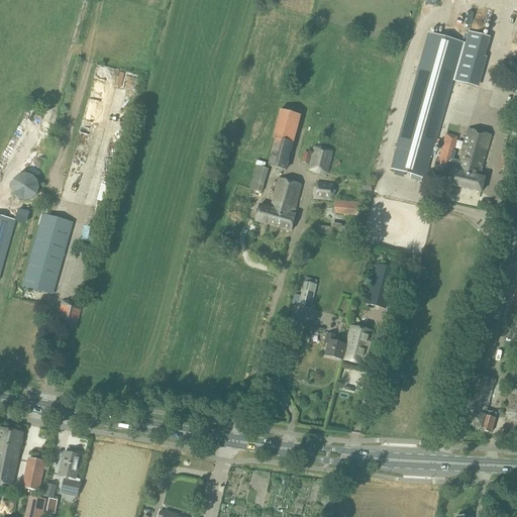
[(397,150),(392,170),(395,171),(395,175),(403,177),(404,174),(410,176),(422,179),(424,179),(430,158),(431,158),(452,82),(454,82),(464,43),(428,33),(397,148),(398,148),(397,150)]
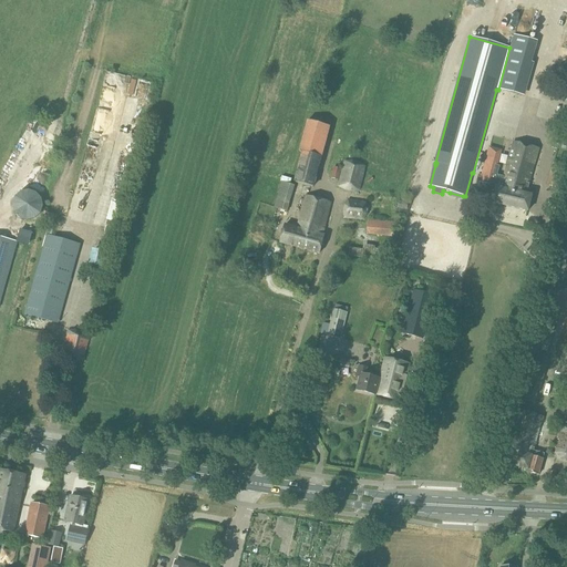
[(508,57),(498,89),(521,95),(529,63),(508,57)]
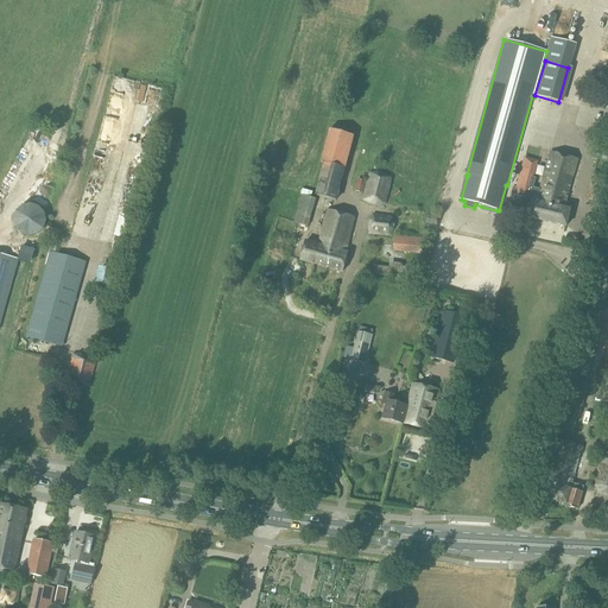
[(607,95),(584,90),(582,101),(590,102),(589,103),(607,107),(607,100),(607,95)]
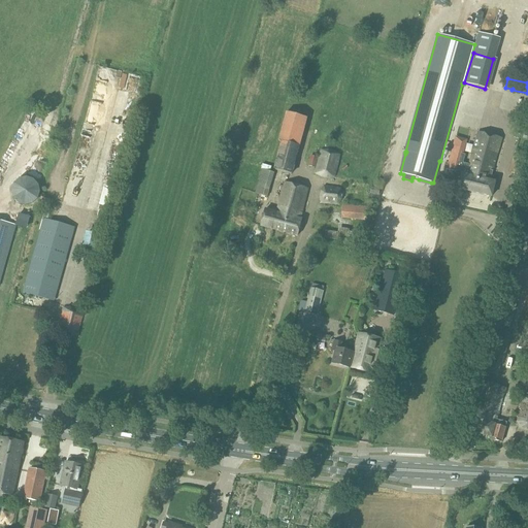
[(287,112),(282,130),(302,135),(306,119),(287,112)]
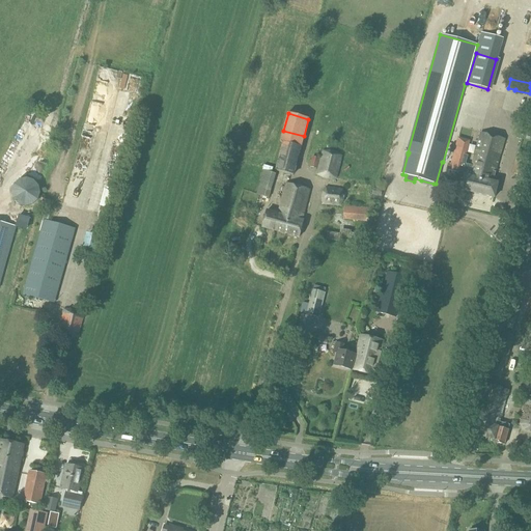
[(448,163),(446,168),(449,169),(449,170),(464,174),(459,189),(494,198),(498,184),(493,183),(504,140),(480,133),(471,166),(465,165),(467,157),(465,156),(458,154),(454,152),(451,164),(448,163)]
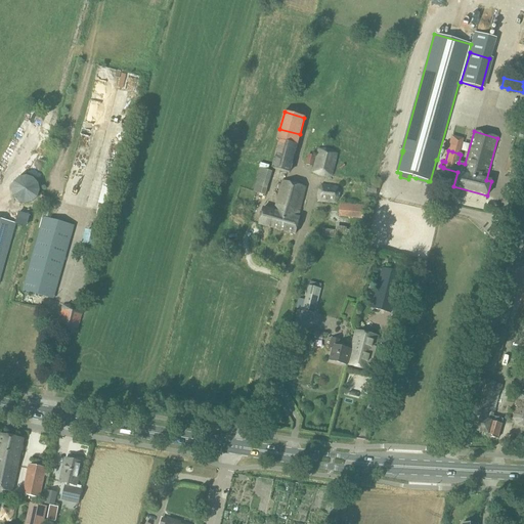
[(279,140),(271,168),(273,169),(290,173),(297,144),(279,140)]
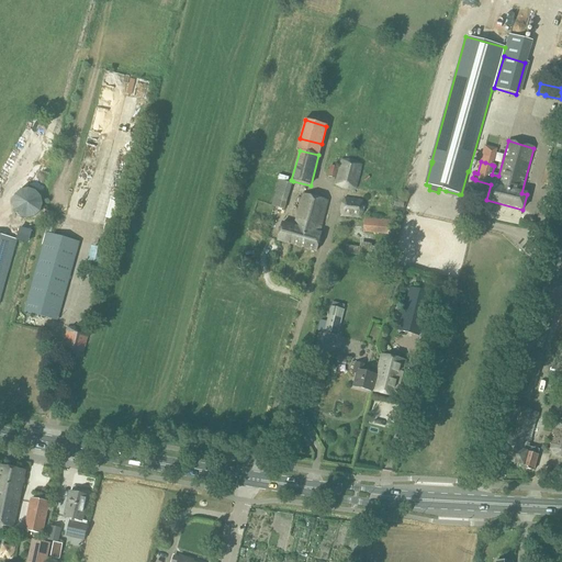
[(341,159),(335,186),(341,189),(349,191),(357,190),(362,165),(356,160),(349,159),(341,159)]
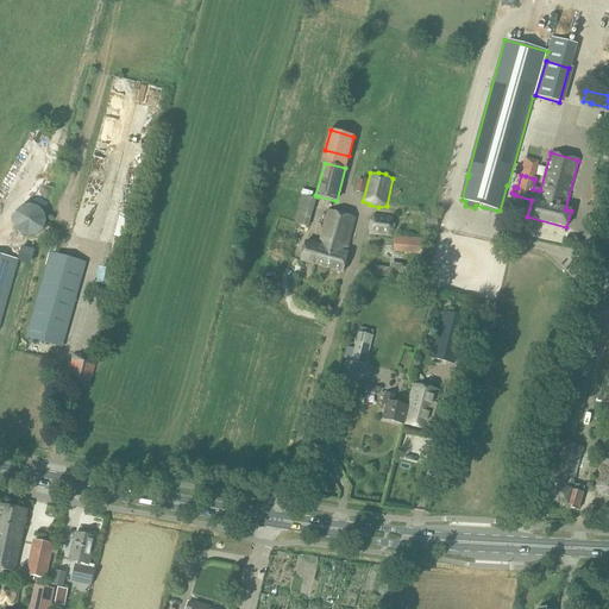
[(356,192),(364,194),(366,182),(358,181),(356,192)]
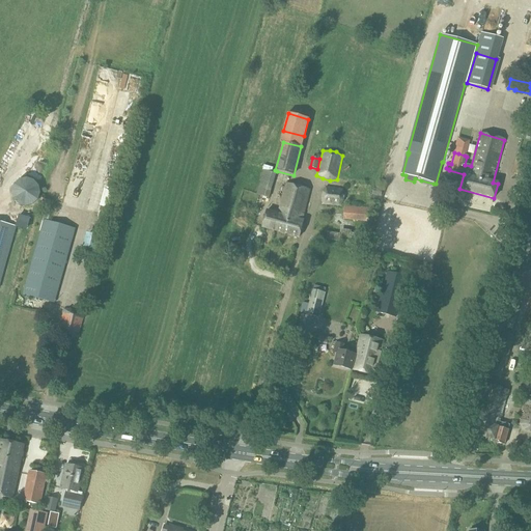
[(525,169),(513,166),(511,173),(523,176),(525,169)]
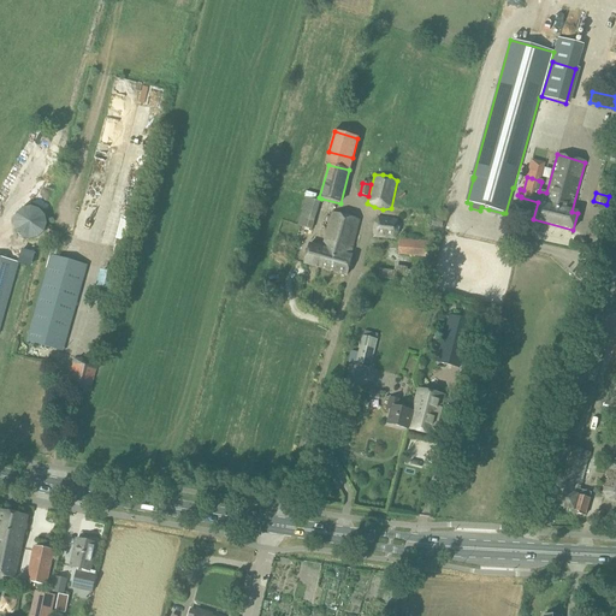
[(306,197),(304,203),(318,208),(320,201),(306,197)]
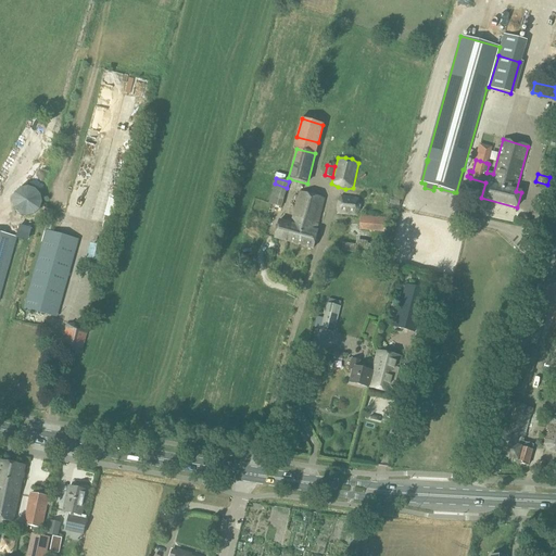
[(36,189),(28,187),(21,189),(14,193),(12,201),(13,209),(19,215),(26,217),(34,216),(40,211),(42,203),(40,194),(36,189)]
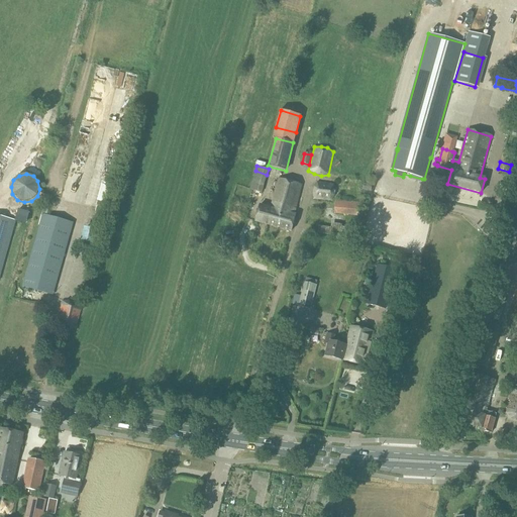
[(443,177),(435,175),(433,184),(441,186),(443,177)]
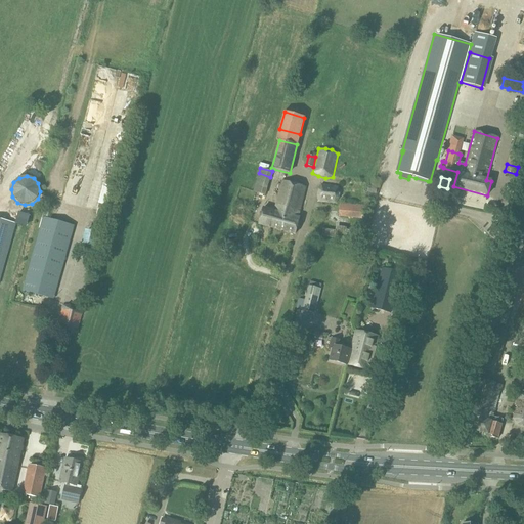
[(274,220),(271,228),(296,234),(301,217),(298,216),(306,188),(285,182),(282,181),(274,209),(276,209),(275,212),(276,212),(275,214),(277,215),(275,220),(274,220)]
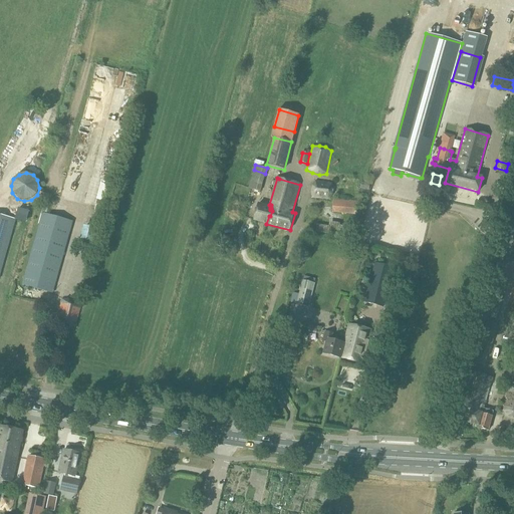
[(312,199),(329,200),(333,194),(334,189),(332,183),(315,181),(311,186),(310,193),(312,199)]
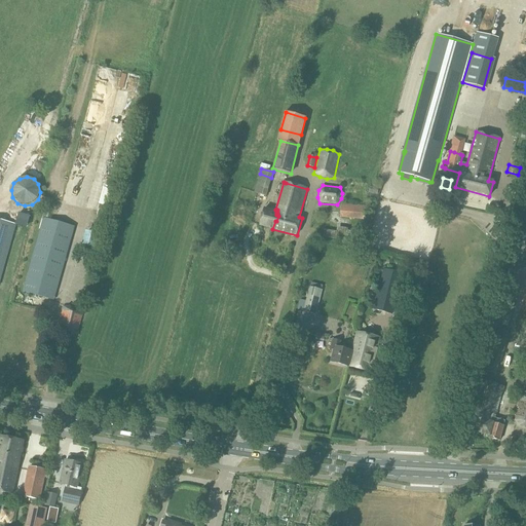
[(256,186),(254,192),(266,196),(268,190),(256,186)]
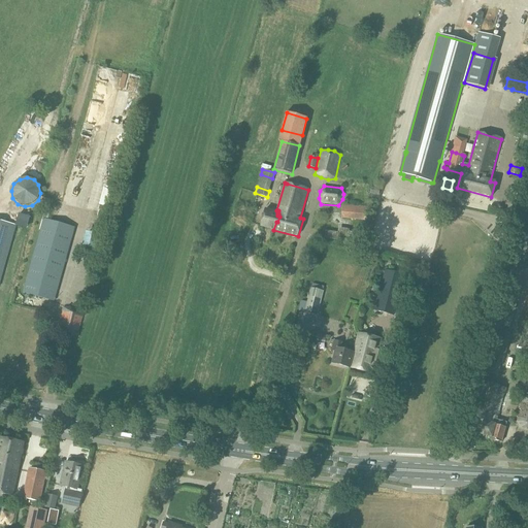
[(381,189),(371,187),(370,194),(380,195),(381,189)]
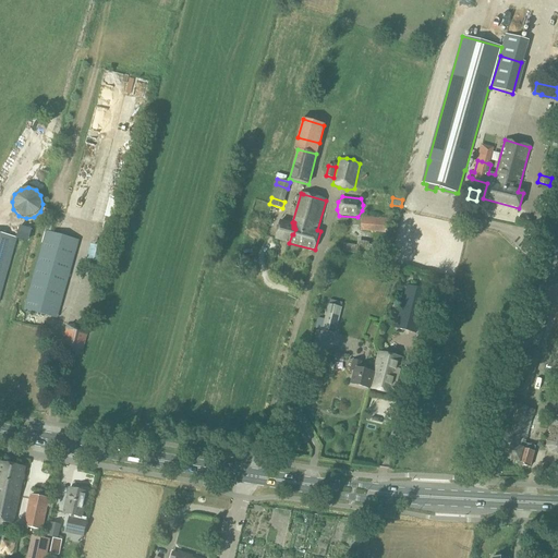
[(361,231),(387,233),(388,219),(363,217),(361,231)]
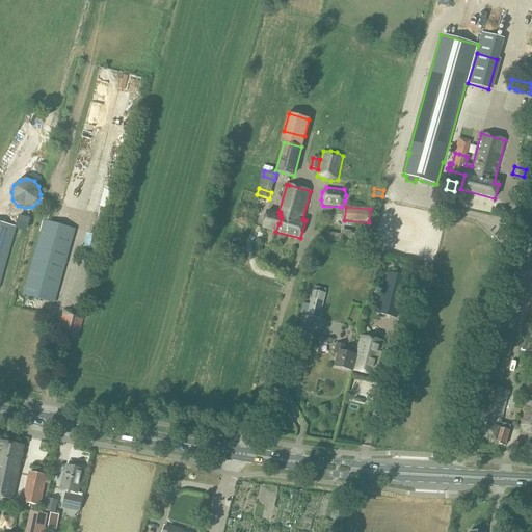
[(280,215),(281,212),(278,212),(275,211),(274,213),(268,212),(267,211),(262,228),(264,228),(275,232),(278,223),(280,223),(282,218),(280,217),(281,215),(280,215)]
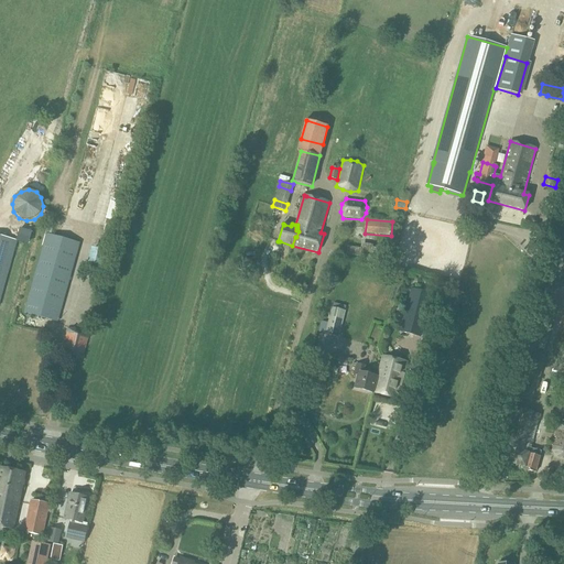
[(47,235),(25,314),(58,323),(80,243),(47,235)]
